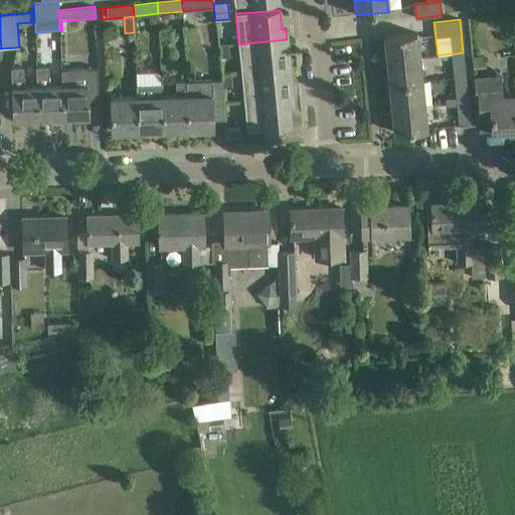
[(416,33),(384,36),(387,60),(418,57),(416,33)]
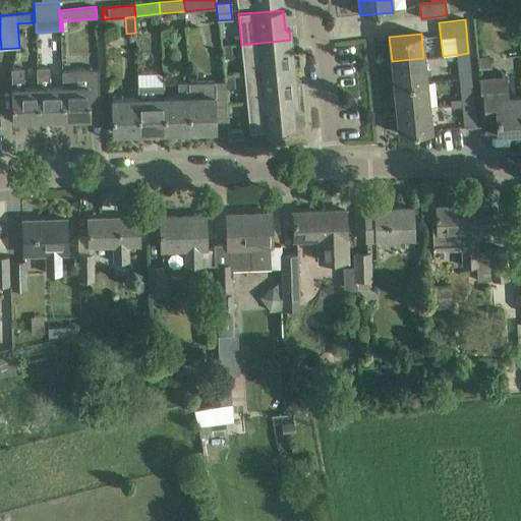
[(241,45),(244,74),(293,68),(292,59),(287,59),(286,50),(291,50),(290,40),(241,45)]
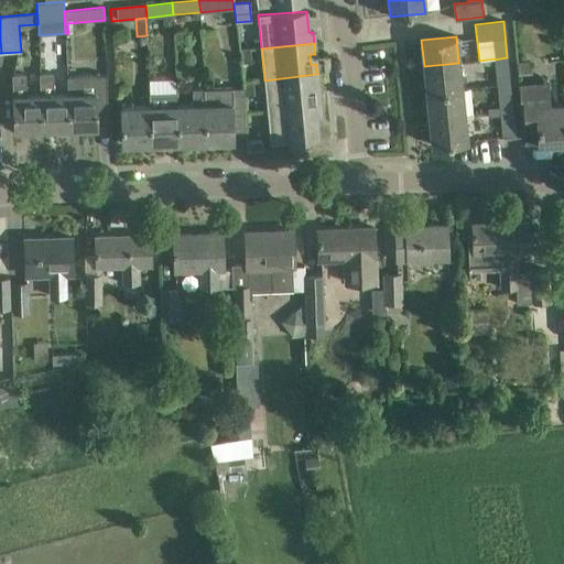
[(242,64),(251,63),(250,49),(241,50),(242,64)]
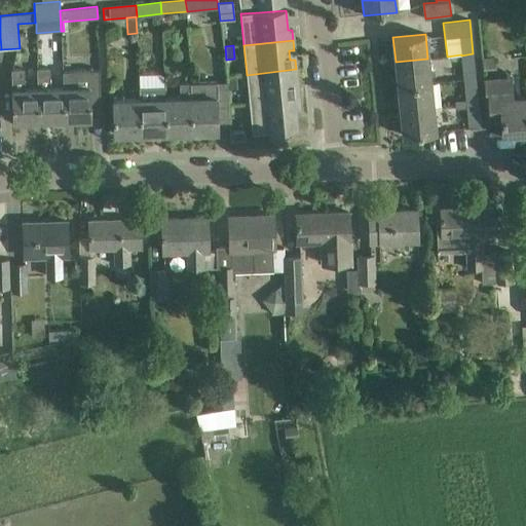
[(452,81),(476,78),(473,53),(461,55),(462,65),(451,66),(452,81)]
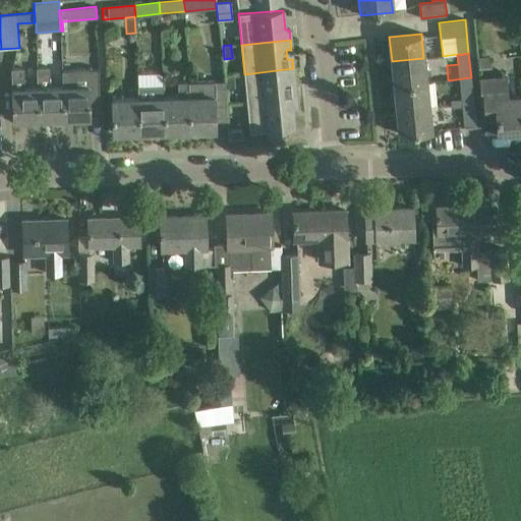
[(489,56),(477,56),(478,67),(489,66),(489,56)]
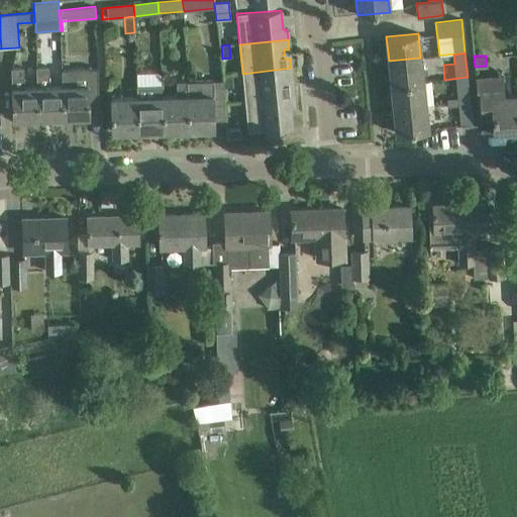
[(389,61),(391,85),(423,82),(420,58),(389,61)]
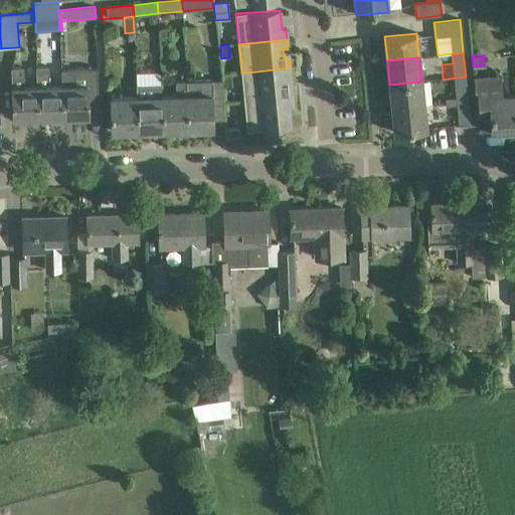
[(11,67),(12,99),(12,119),(38,118),(36,87),(24,87),(24,67),(11,67)]
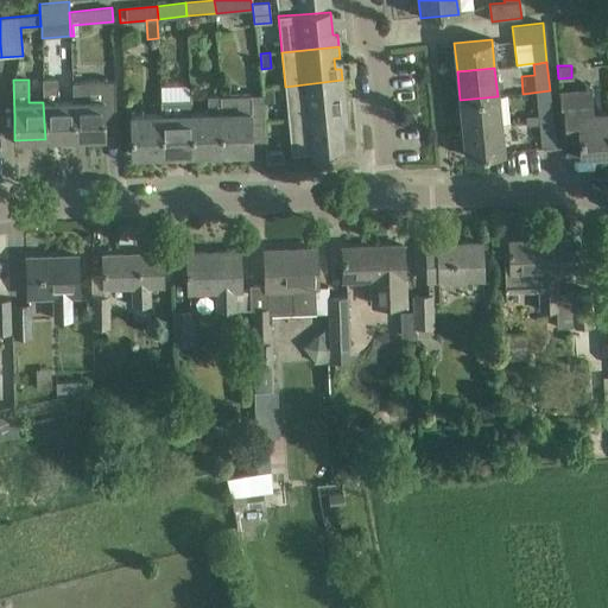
[(43,102),(45,139),(59,139),(59,145),(73,144),(73,138),(75,138),(74,101),(58,101),(58,80),(44,80),(44,102),(43,102)]
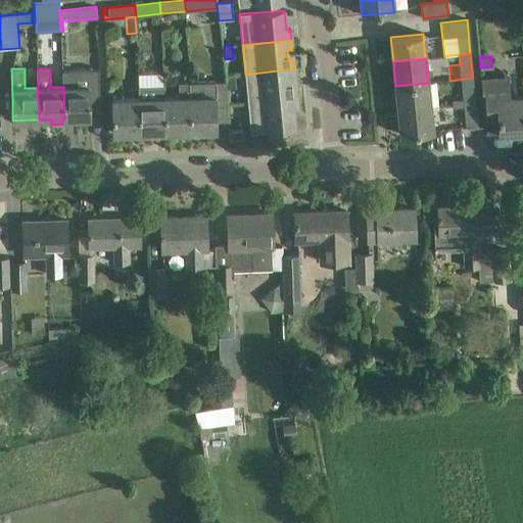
[(245,75),(247,103),(297,98),(296,88),(291,89),(290,80),(295,79),(294,68),(245,75)]
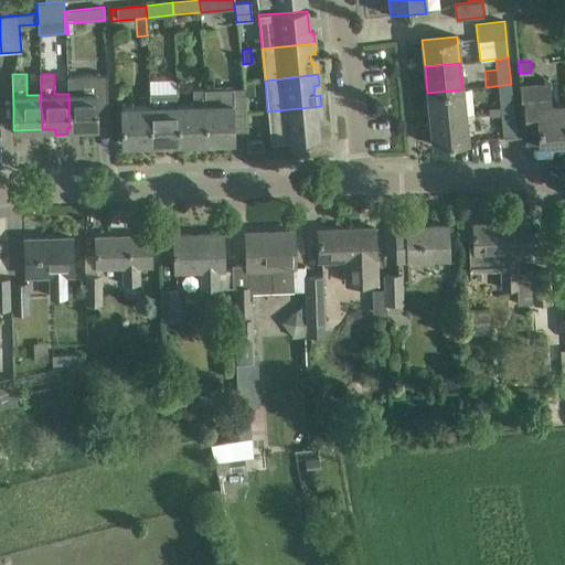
[(67,76),(68,94),(70,128),(97,127),(96,105),(96,94),(106,94),(106,75),(67,76)]
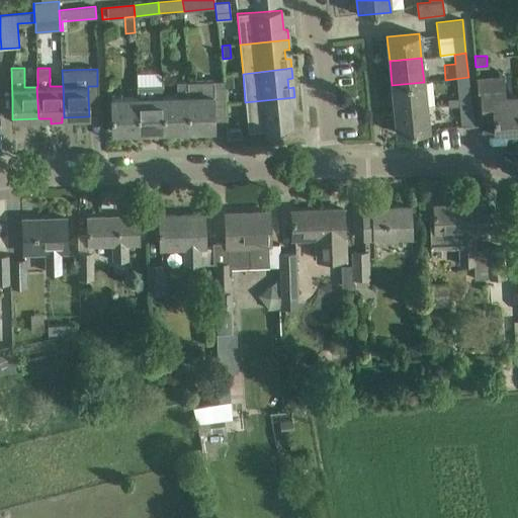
[(225,87),(234,87),(233,74),(224,74),(225,87)]
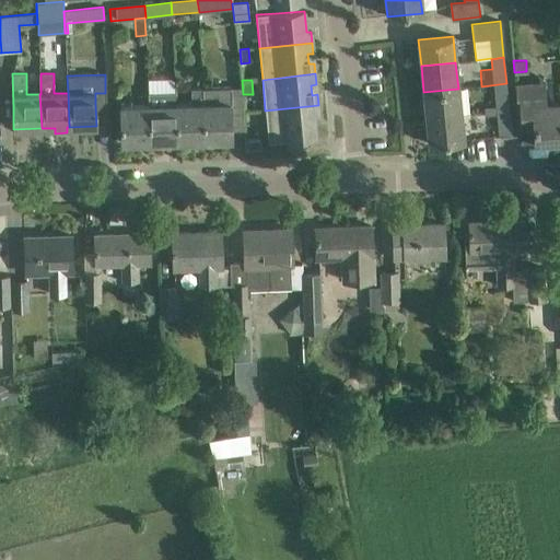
[(506,83),(481,86),(493,85),(496,107),(485,108),(485,112),(509,109),(506,83)]
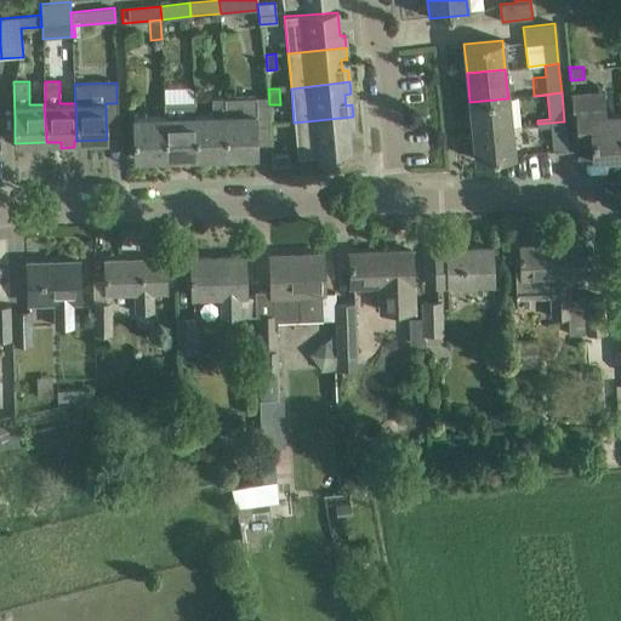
[(593,159),(620,157),(620,113),(605,114),(605,104),(592,106),(591,93),(571,95),(573,109),(575,109),(577,144),(592,144),(593,159)]
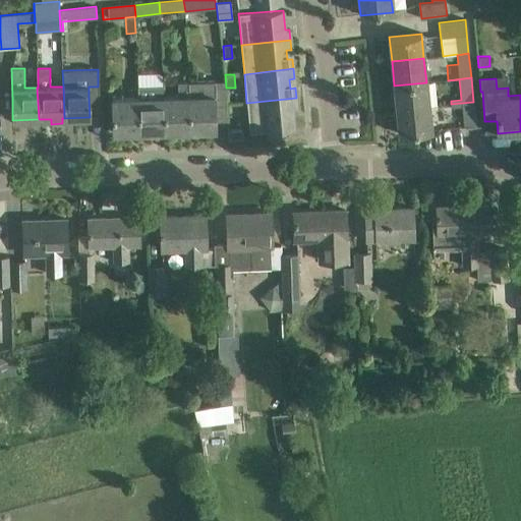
[(188,82),(189,130),(215,129),(214,97),(216,97),(216,81),(188,82)]
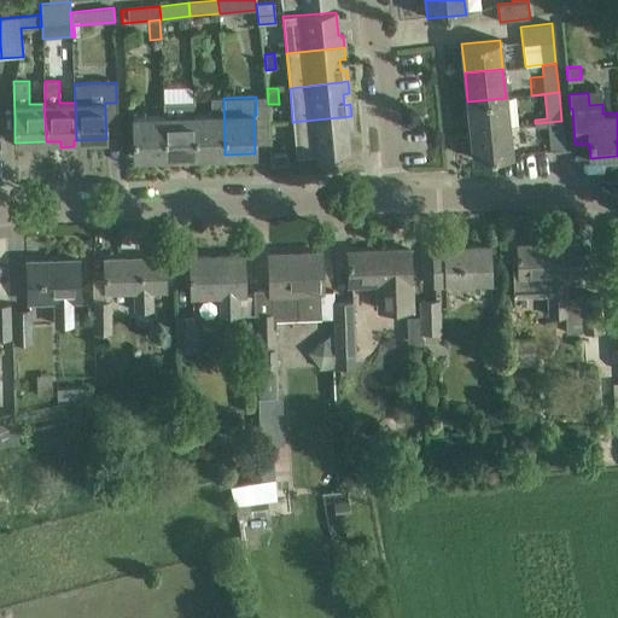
[(211,115),(193,115),(194,156),(225,155),(223,98),(211,98),(211,115)]
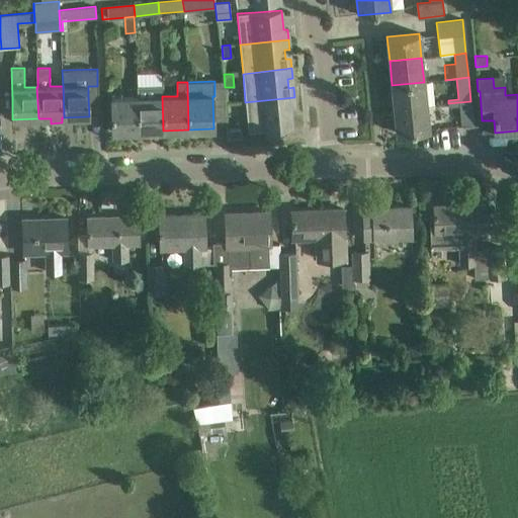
[(392,85),(395,109),(426,106),(424,82),(392,85)]
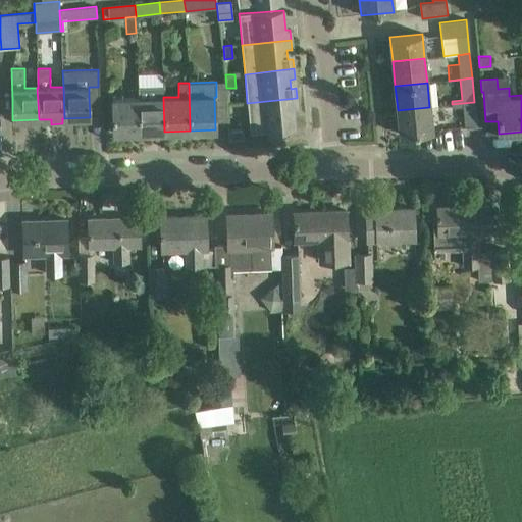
[(138,86),(138,98),(139,133),(164,132),(163,97),(163,86),(138,86)]
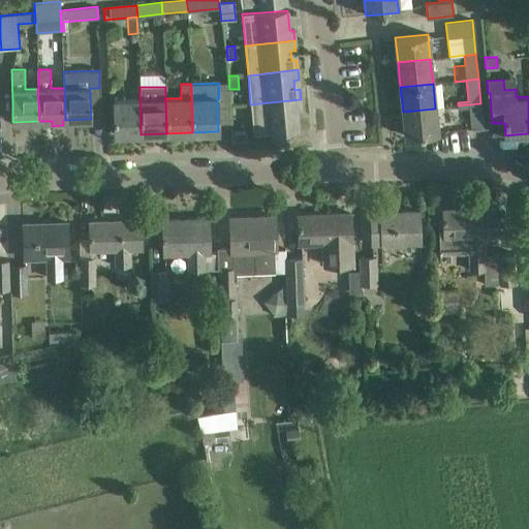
[(114,100),(114,115),(115,135),(141,134),(139,99),(114,100)]
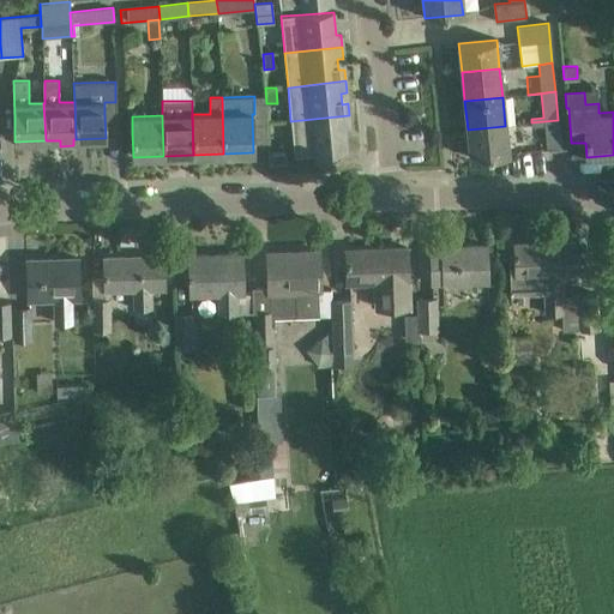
[(349,115),(290,121),(294,156),(315,155),(315,154),(347,151),(344,127),(350,127),(349,115)]
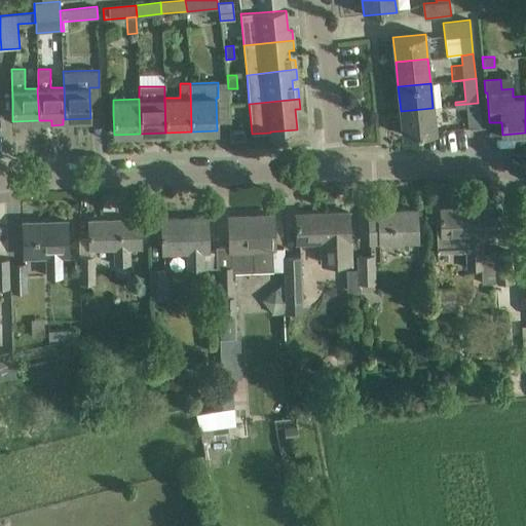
[(470,128),(481,127),(478,103),(455,105),(456,109),(466,108),(470,128)]
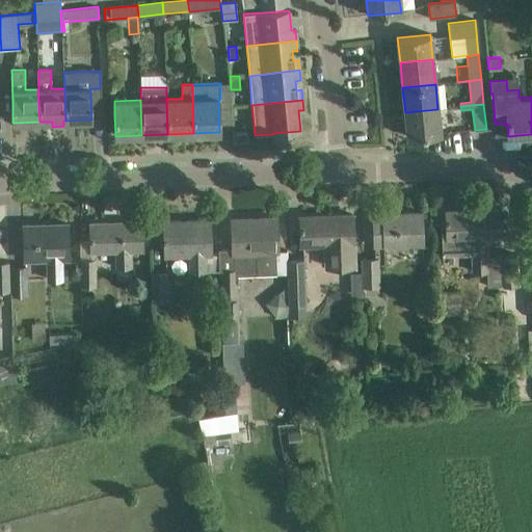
[(407,137),(441,134),(437,109),(405,112),(407,137)]
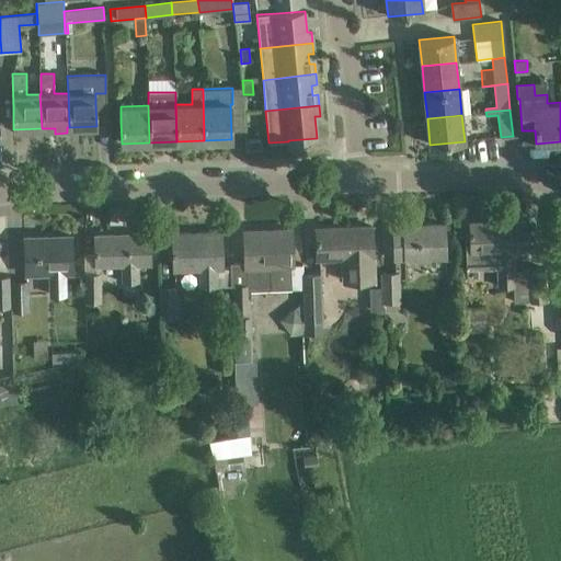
[(261,148),(260,139),(244,140),(245,150),(261,148)]
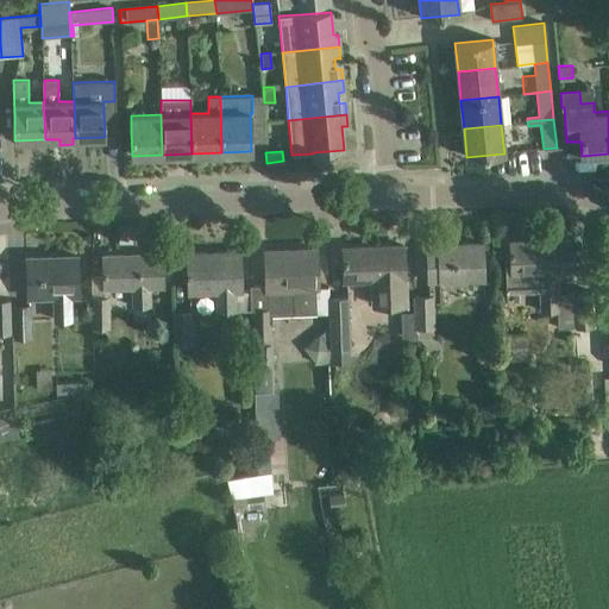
[(510,253),(504,253),(506,288),(508,288),(523,287),(527,292),(540,292),(540,312),(558,312),(559,328),(578,327),(592,327),(591,292),(573,293),(558,294),(558,272),(570,272),(569,239),(510,242),(510,250),(510,253)]
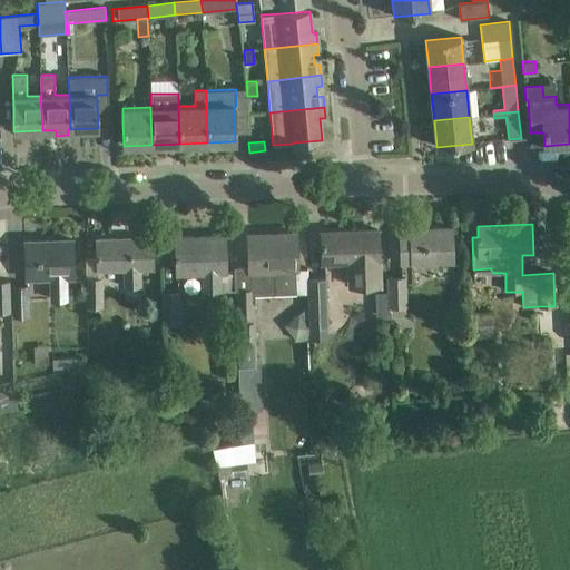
[(453,262),(452,227),(400,229),(401,264),(453,262)]
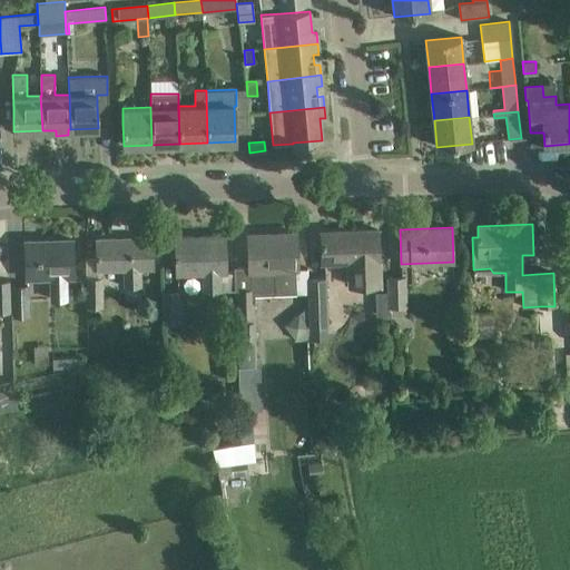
[(321,239),(321,245),(322,263),(350,262),(350,285),(382,284),(381,261),(379,261),(377,231),(321,233),(322,239),(321,239)]
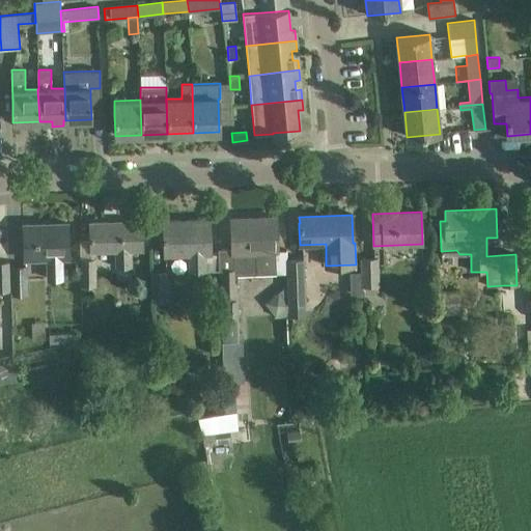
[(221,271),(222,298),(238,296),(238,280),(238,273),(245,273),(256,272),(271,272),(271,252),(277,251),(276,217),(230,219),(231,252),(233,252),(233,270),(221,271)]
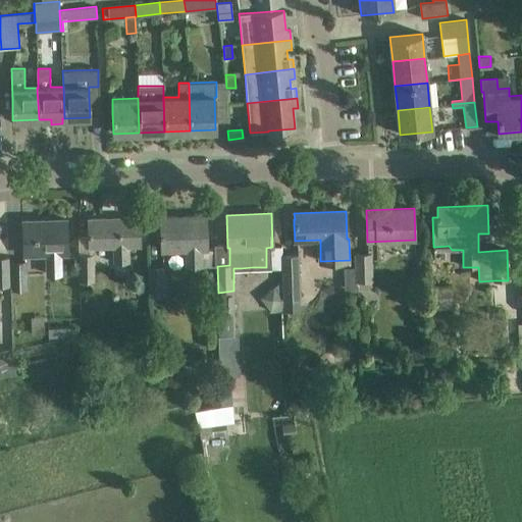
[(160,217),(160,238),(161,251),(187,250),(187,266),(215,265),(214,249),(208,249),(207,215),(160,217)]
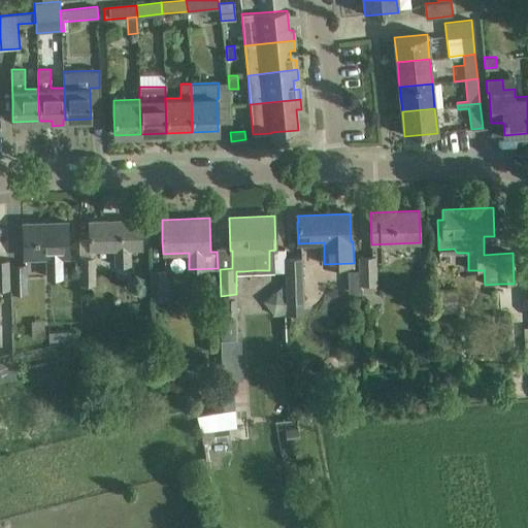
[(130,248),(141,248),(140,220),(89,222),(90,250),(114,249),(114,266),(131,265),(130,248)]
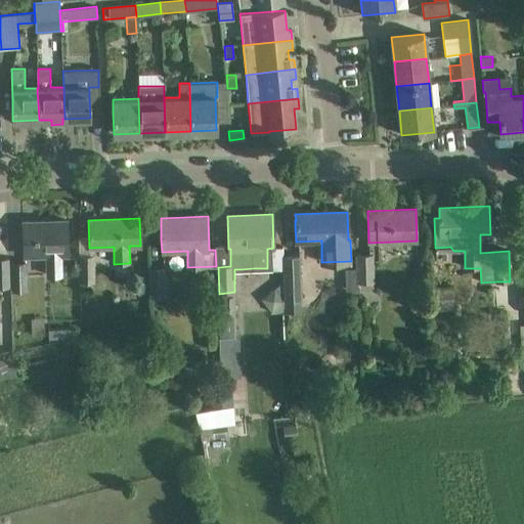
[(23,222),(23,243),(24,255),(46,255),(47,275),(61,274),(60,254),(68,254),(67,221),(23,222)]
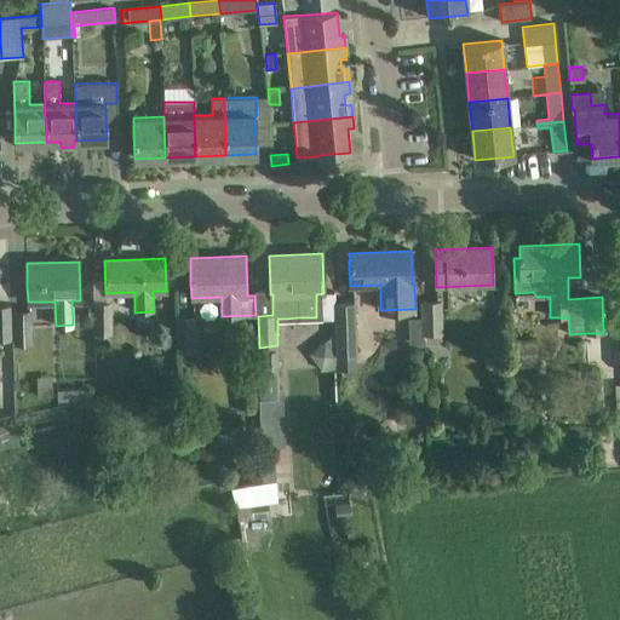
[(423,302),(425,345),(442,344),(441,300),(423,302)]
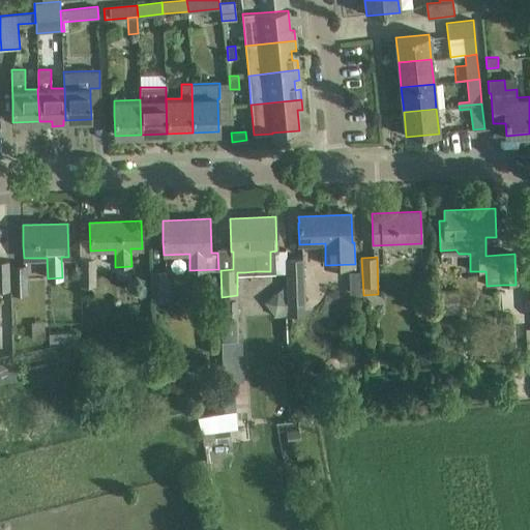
[(81,258),(81,286),(96,286),(96,258),(81,258)]
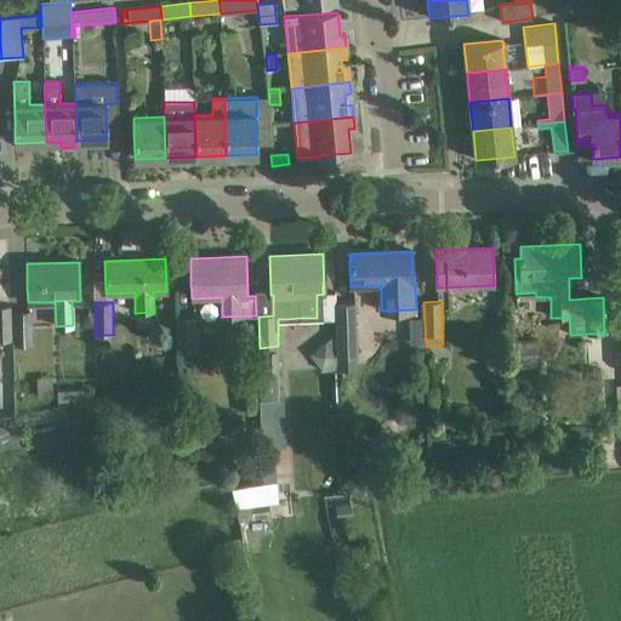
[(336,353),(336,362),(355,362),(353,303),(334,305),(335,335),(336,353)]
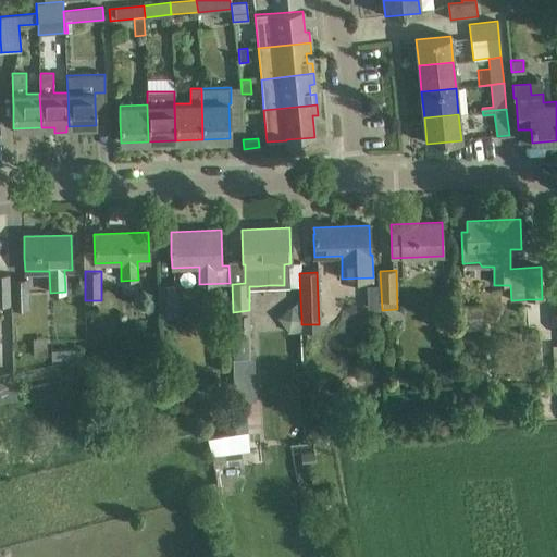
[(0,275),(0,305),(10,305),(9,275),(0,275)]
